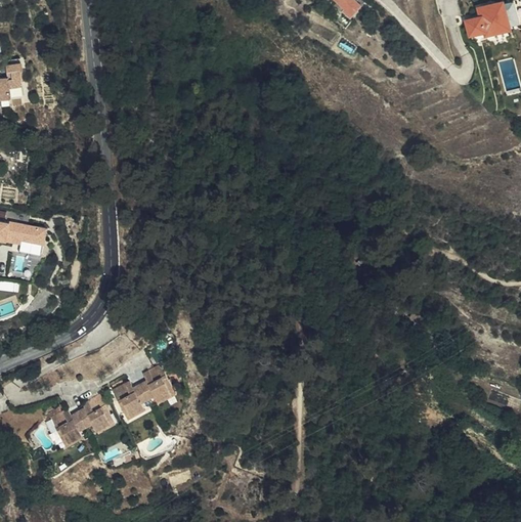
[(348,18),(359,4),(353,0),(331,0),(343,9),(341,12),(348,18)]
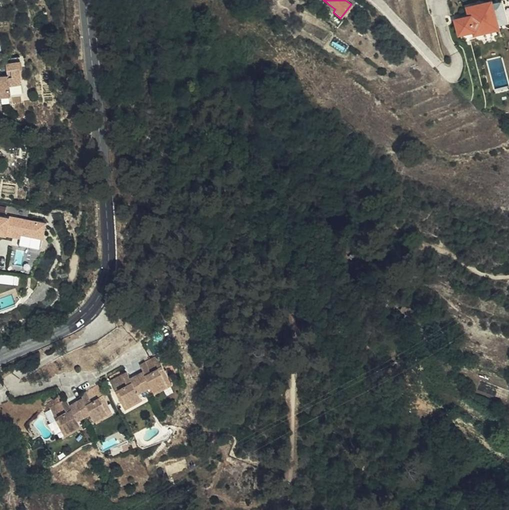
[(427,17),(422,1),(412,4),(417,20),(427,17)]
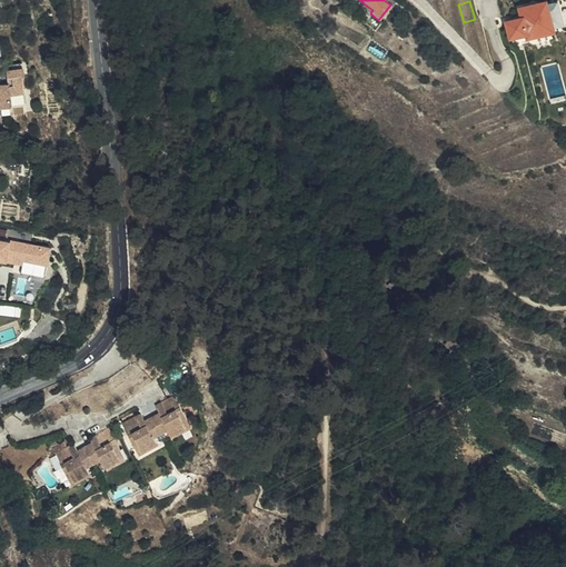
[(550,3),(553,27),(560,27),(558,2),(550,3)]
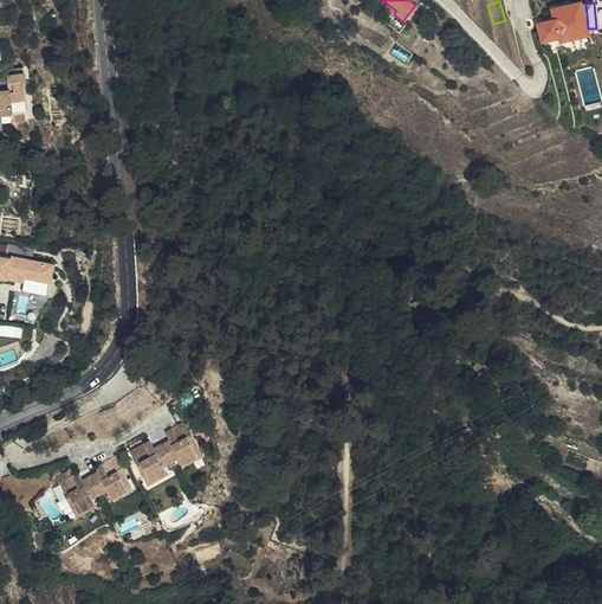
[(583,32),(577,6),(552,13),(555,24),(538,27),(542,40),(558,36),(558,40),(583,32)]
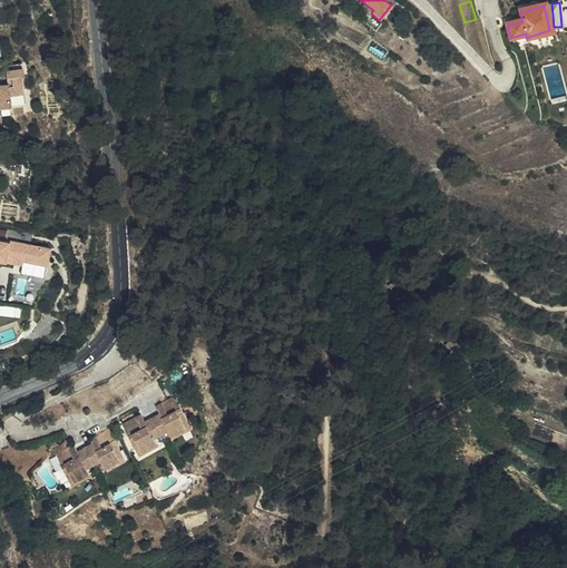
[(0,109),(11,108),(11,104),(22,103),(18,64),(6,65),(7,74),(0,75),(0,109)]
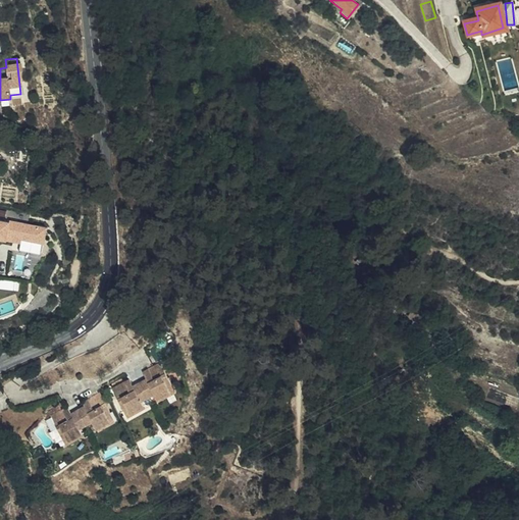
[(0,220),(7,221),(9,213),(0,211),(0,220)]
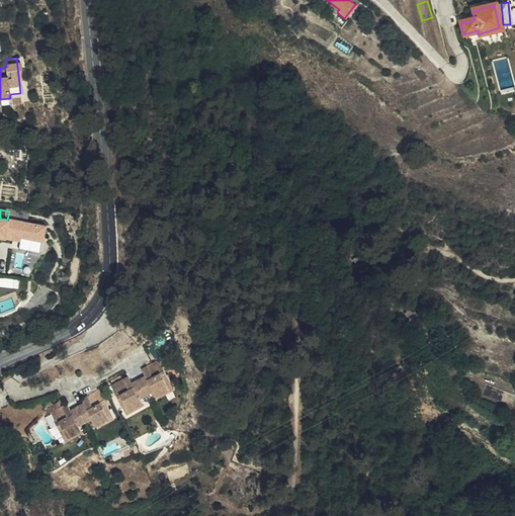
[(46,226),(0,219),(0,239),(19,242),(18,249),(39,252),(40,243),(43,243),(46,226)]
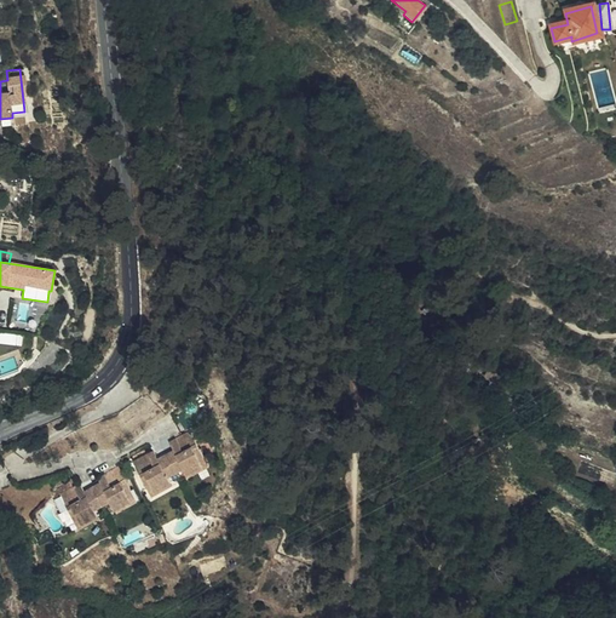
[(190,463),(202,457),(188,431),(166,444),(168,448),(154,456),(151,452),(130,464),(144,488),(155,482),(157,488),(168,482),(166,478),(180,469),(184,474),(194,468),(190,463)]
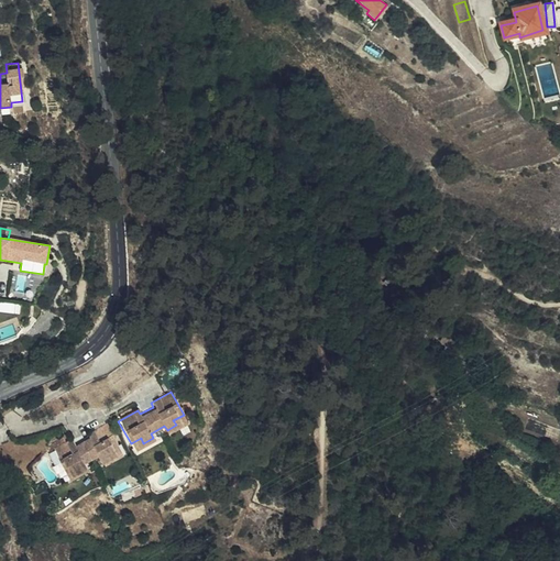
[(188,424),(184,415),(173,420),(176,425),(167,430),(168,433),(188,424)]
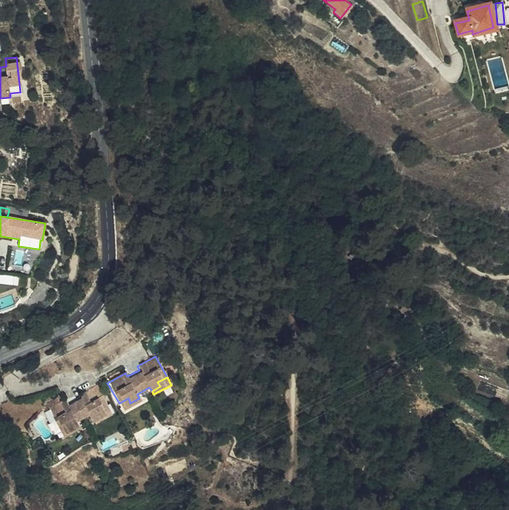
[(48,405),(59,427),(68,422),(69,425),(79,420),(75,412),(86,406),(94,421),(102,417),(99,411),(110,406),(98,384),(79,393),(81,398),(70,403),(66,395),(48,405)]
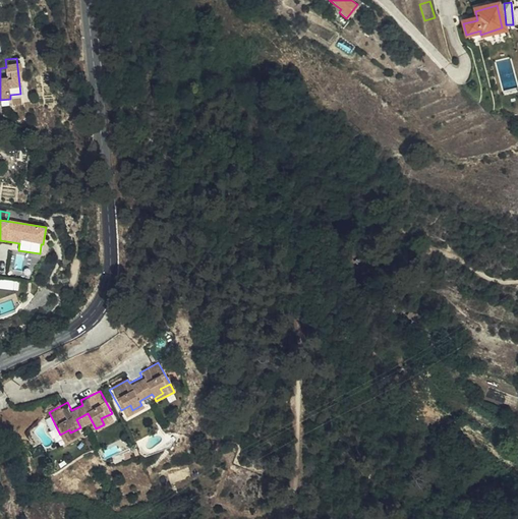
[(130,405),(121,410),(125,417),(144,408),(141,405),(132,410),(130,405)]
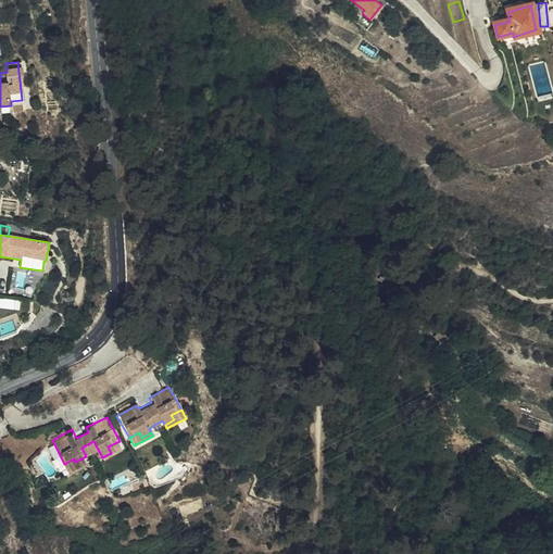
[(124,449),(120,441),(108,447),(111,453),(102,457),(103,460),(124,449)]
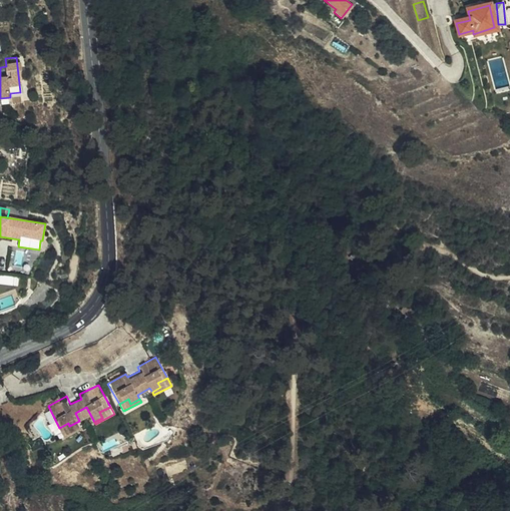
[(68,423),(59,428),(62,434),(81,424),(79,421),(69,426),(68,423)]
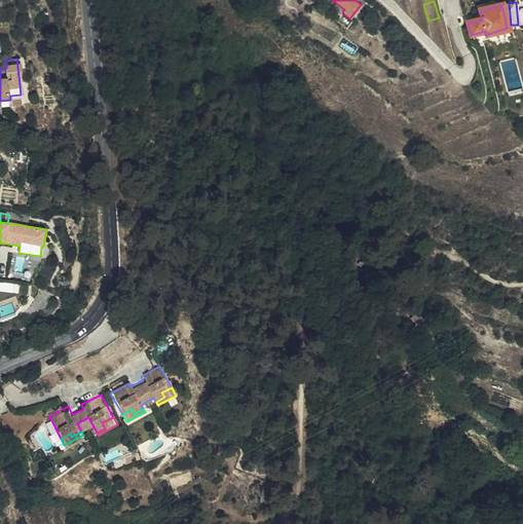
All buildings are outlined.
